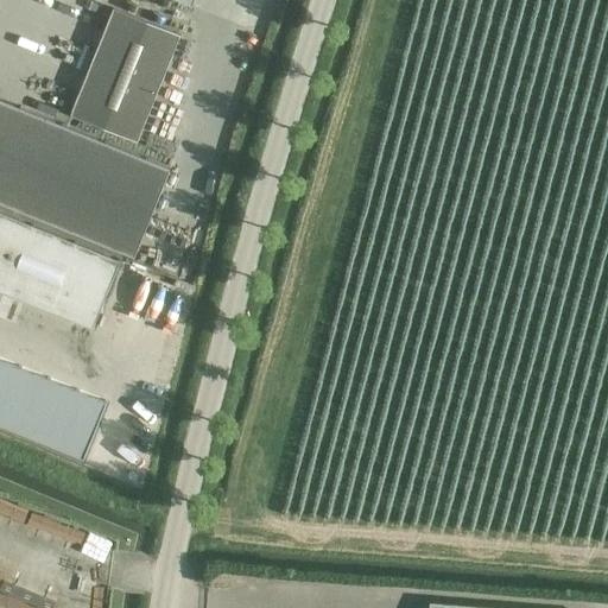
[(181,35),(113,7),(70,115),(137,143),(181,35)]
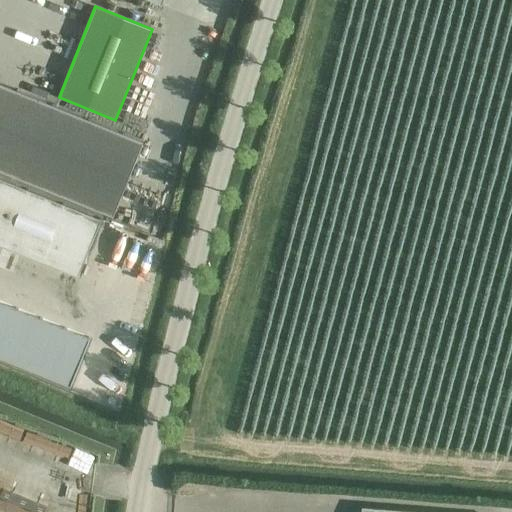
[(0,82),(0,169),(113,215),(143,141),(0,82)]
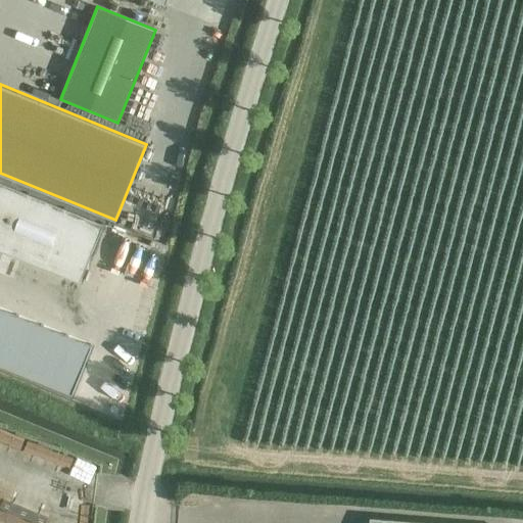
[(0,249),(80,283),(103,224),(0,182),(0,249)]
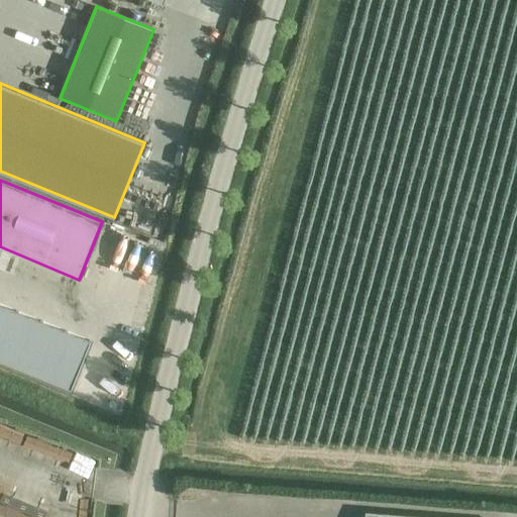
[(0,301),(0,353),(8,357),(26,312),(0,301)]
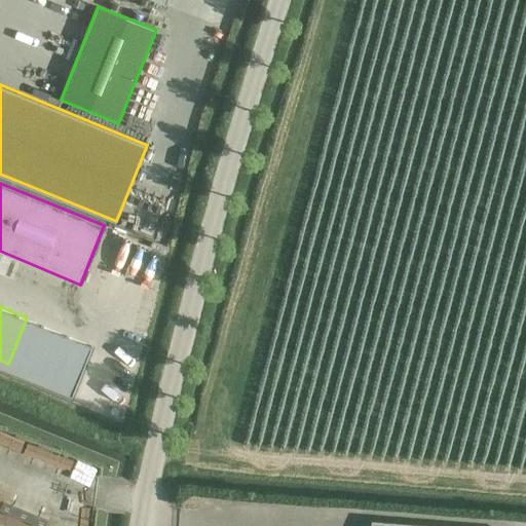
[(27,317),(8,364),(37,375),(55,330),(27,317)]
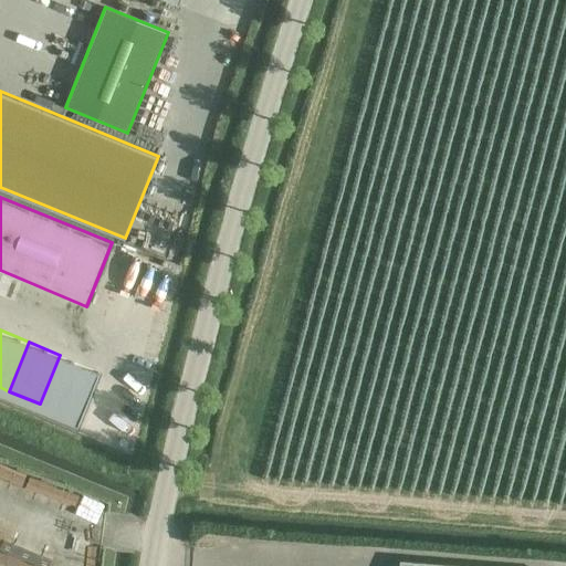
[(60,355),(40,404),(72,417),(93,367),(60,355)]
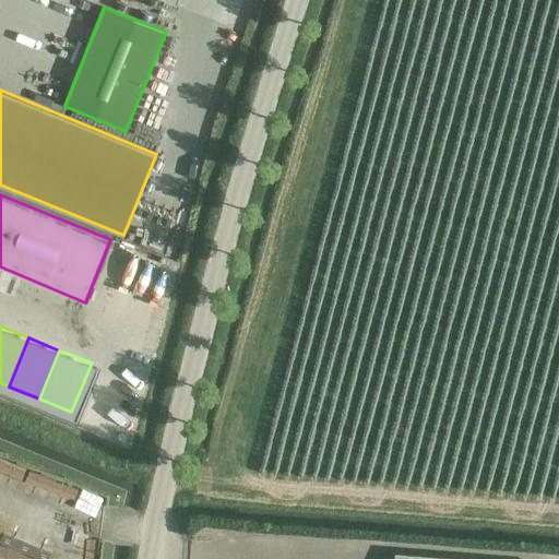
[(92,363),(71,412),(99,423),(119,375),(92,363)]
